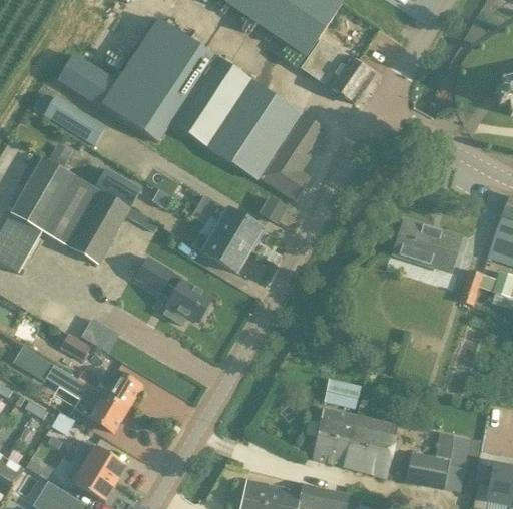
[(223,0),(305,55),(341,2),(338,0),(223,0)]
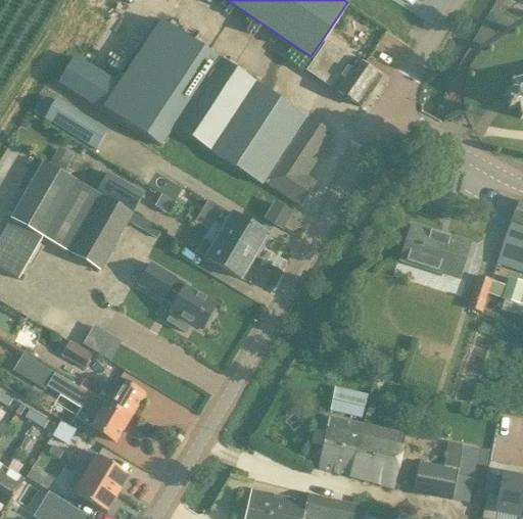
[(160,143),(174,124),(218,56),(159,19),(117,85),(102,108),(160,143)]
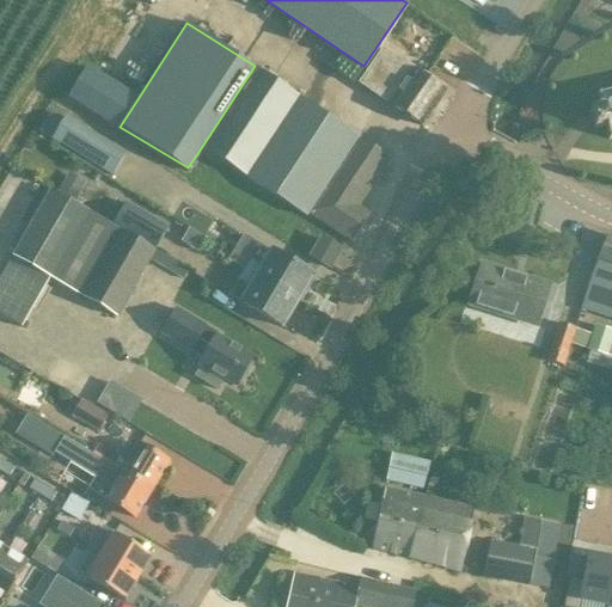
[(432,106),(444,89),(381,47),(360,79),(421,122),(423,117),(428,117),(433,110),(432,106)]
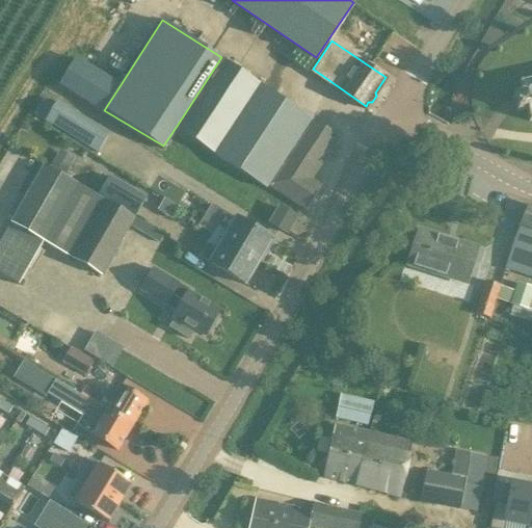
[(103,111),(104,110),(120,86),(75,57),(58,82),(103,111)]
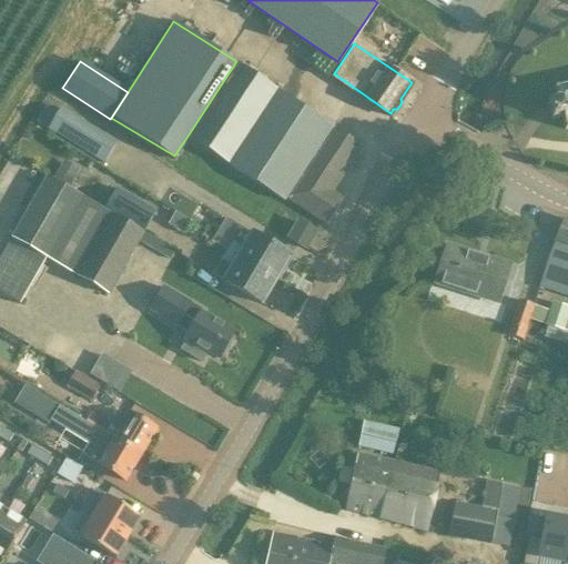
[(285,199),(286,195),(333,126),(236,61),(189,134),(285,199)]
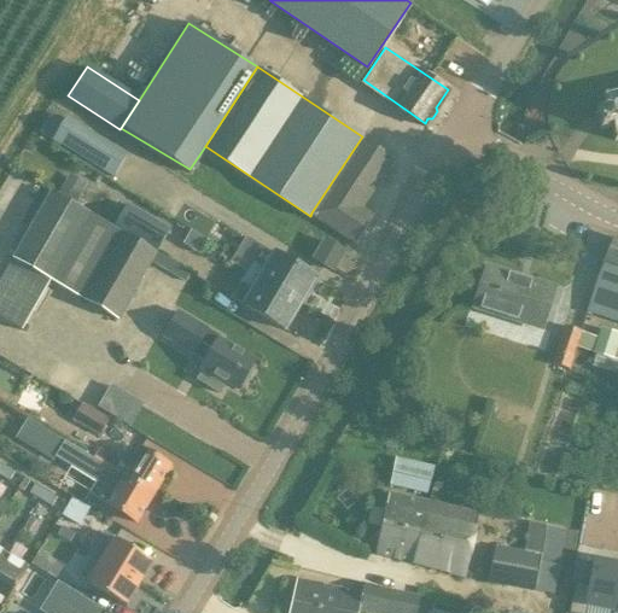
[(617,89),(607,93),(607,91),(601,92),(605,106),(595,109),(596,118),(599,127),(610,124),(613,138),(617,136),(617,134),(617,133),(617,89)]
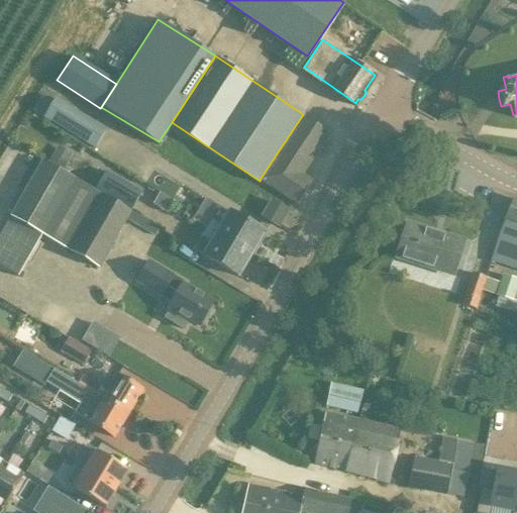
[(44,116),(96,147),(107,129),(55,99),(44,116)]
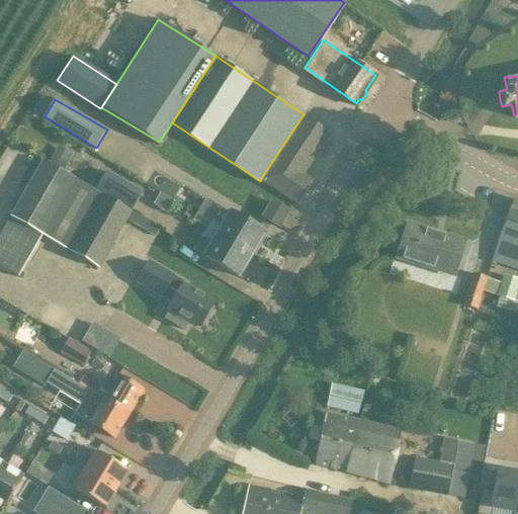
[(329,131),(304,114),(261,178),(297,201),(312,180),(301,173),(329,131)]
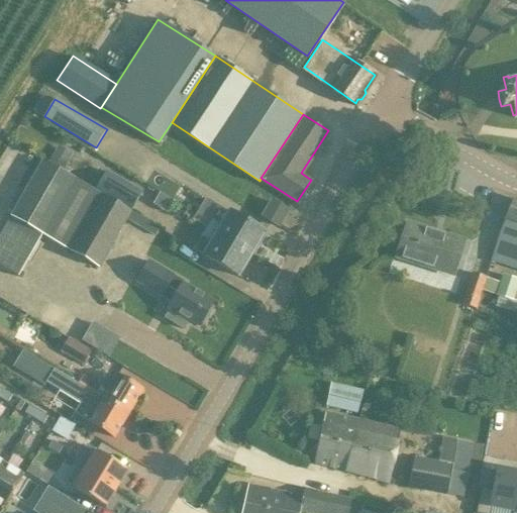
[(58,146),(48,161),(64,170),(72,155),(58,146)]
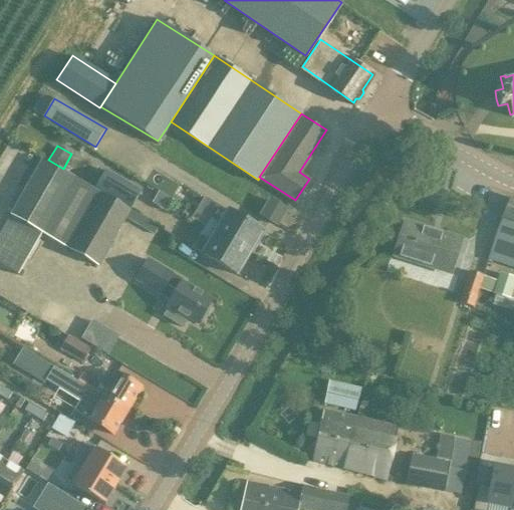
[(130,207),(96,188),(63,169),(48,160),(43,157),(0,230),(0,261),(18,272),(42,231),(97,262),(130,207)]
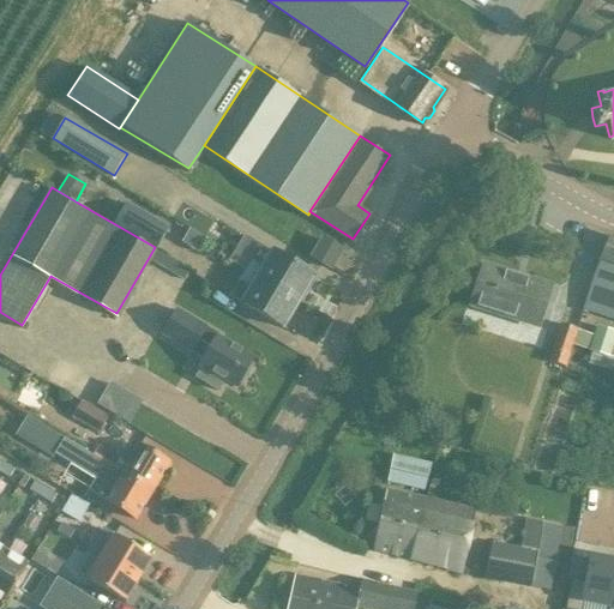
[(115,224),(155,247),(167,225),(128,203),(115,224)]
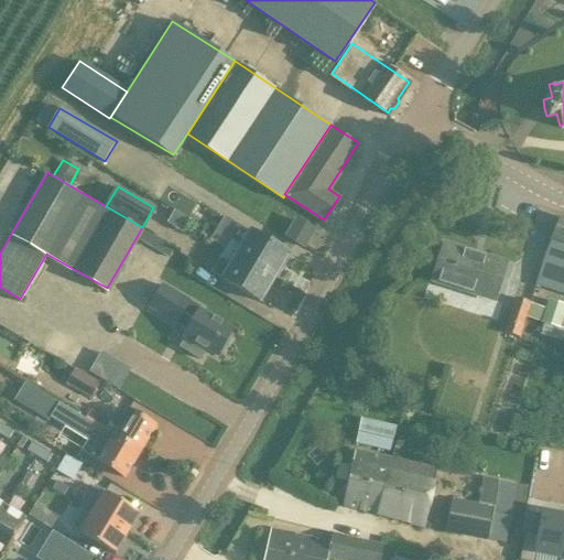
[(184,190),(169,216),(181,224),(196,197),(184,190)]
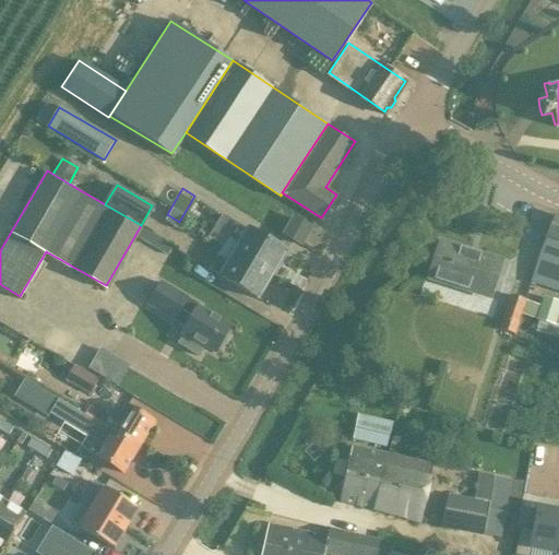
[(558,213),(555,211),(530,276),(558,287),(558,213)]
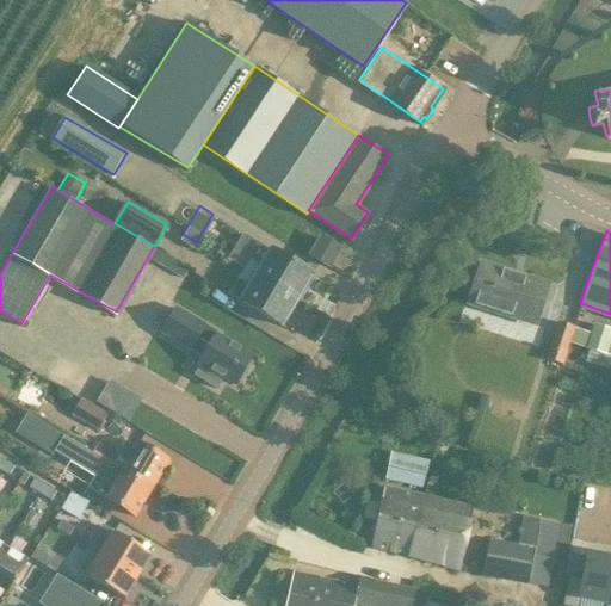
[(244,232),(229,258),(244,266),(296,298),(312,272),(271,247),(244,232)]
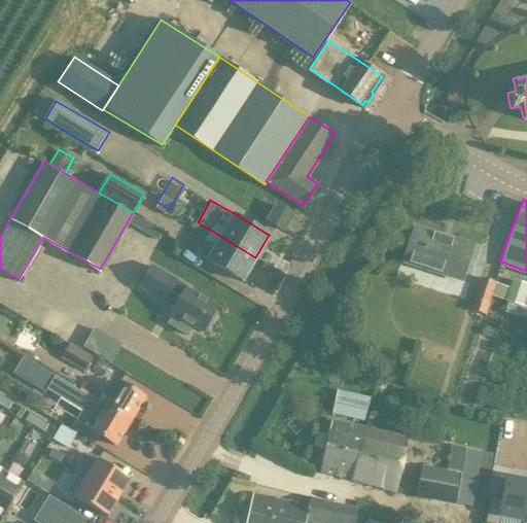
[(283,229),(292,212),(276,203),(267,218),(283,229)]
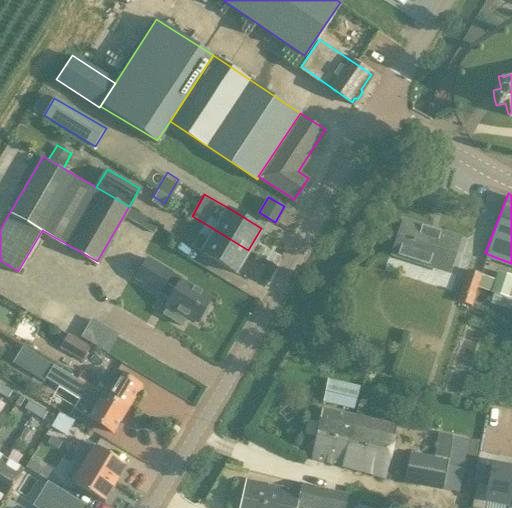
[(448,269),(458,237),(404,220),(394,252),(448,269)]
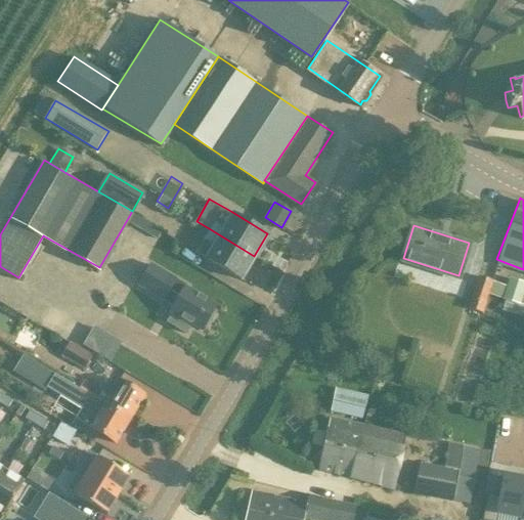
[(206,257),(242,277),(254,256),(209,228),(204,237),(214,244),(206,257)]
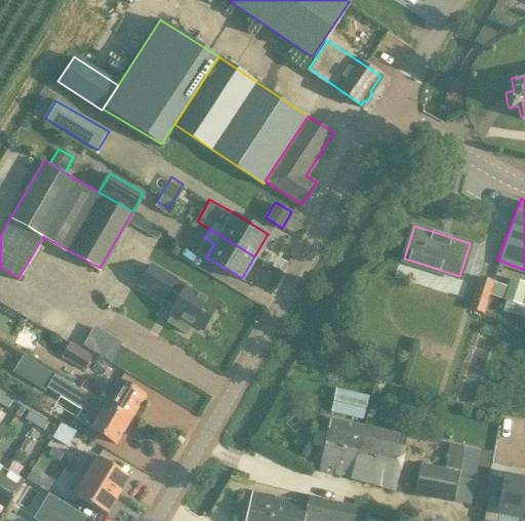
[(151,263),(138,283),(174,305),(171,310),(172,311),(166,320),(187,332),(192,322),(202,328),(204,326),(206,327),(212,315),(210,314),(216,305),(186,287),(188,284),(151,263)]
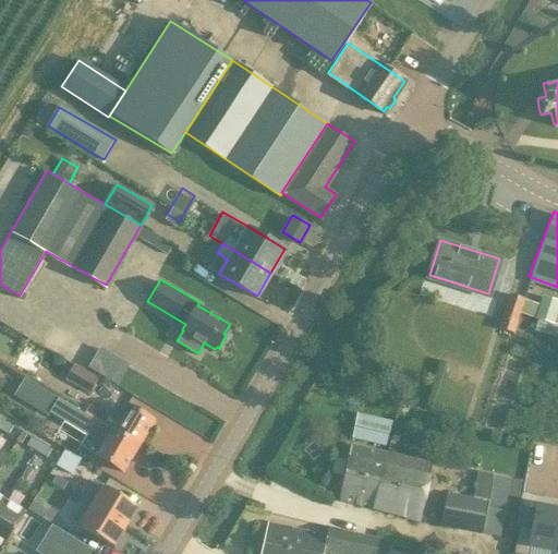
[(514,330),(524,297),(510,292),(499,326),(514,330)]
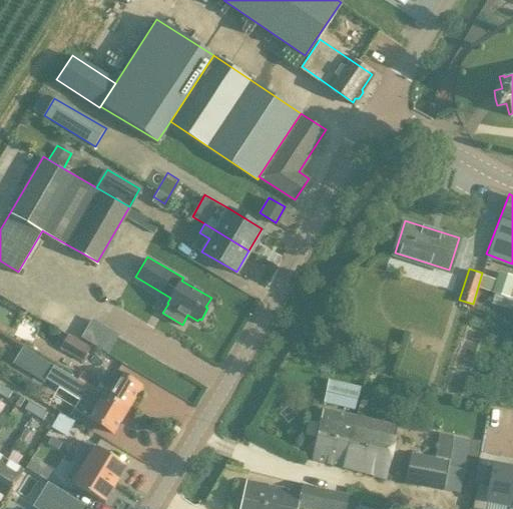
[(512,285),(512,273),(500,269),(493,289),(510,295),(512,285)]
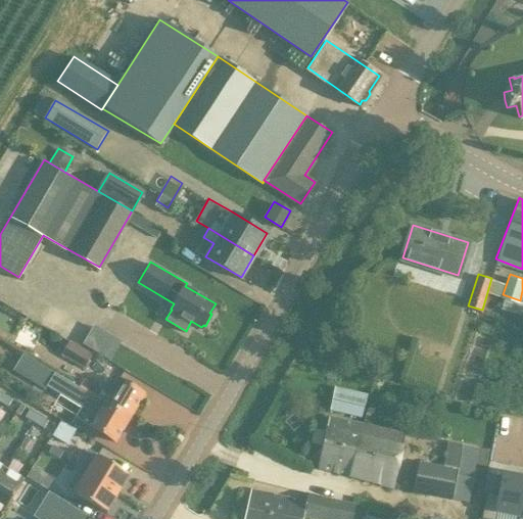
[(94,324),(83,342),(110,358),(121,339),(94,324)]
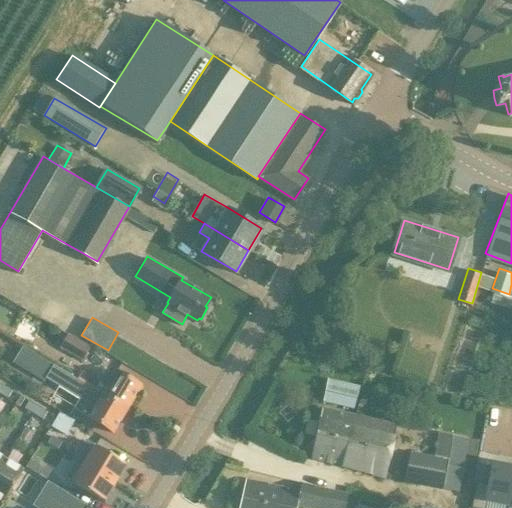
[(60,345),(83,358),(90,345),(68,332),(60,345)]
